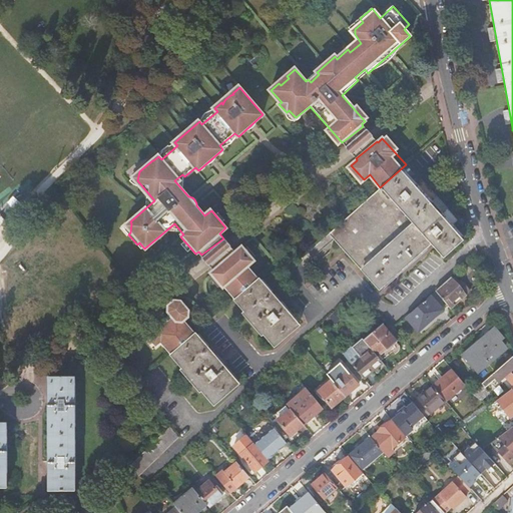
[(380,187),(330,232),(379,288),(430,242),(451,224),(456,220),(406,164),(380,187)]
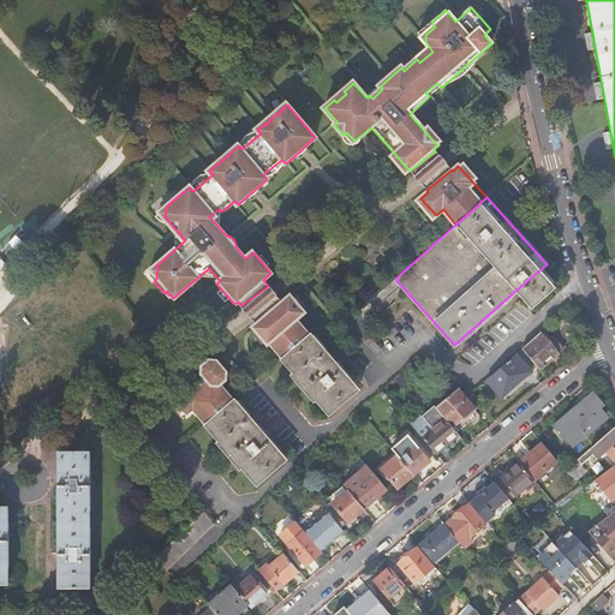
[(556,287),(541,269),(515,291),(532,309),(556,287)]
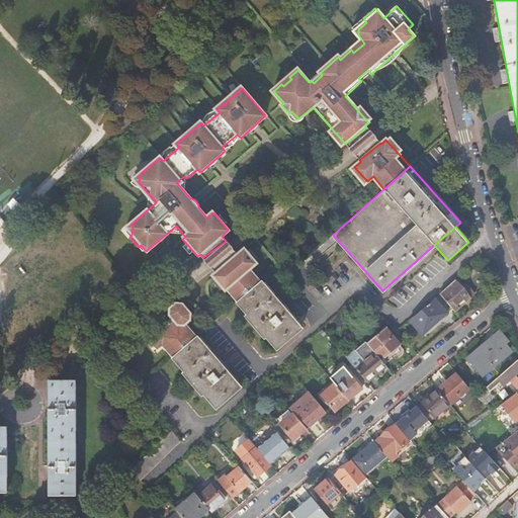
[(214,271),(217,273),(213,275),(236,301),(238,299),(260,280),(250,268),(256,263),(244,249),(238,254),(214,271)]
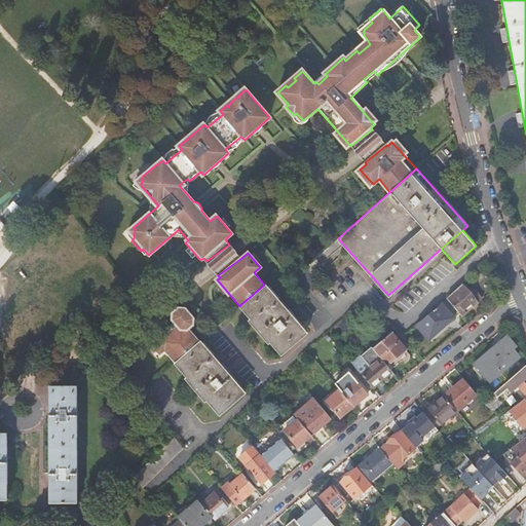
[(277,300),(264,285),(241,304),(253,317),(251,320),(249,321),(268,342),(269,341),(271,339),(283,352),(305,333),(291,316),(277,300)]
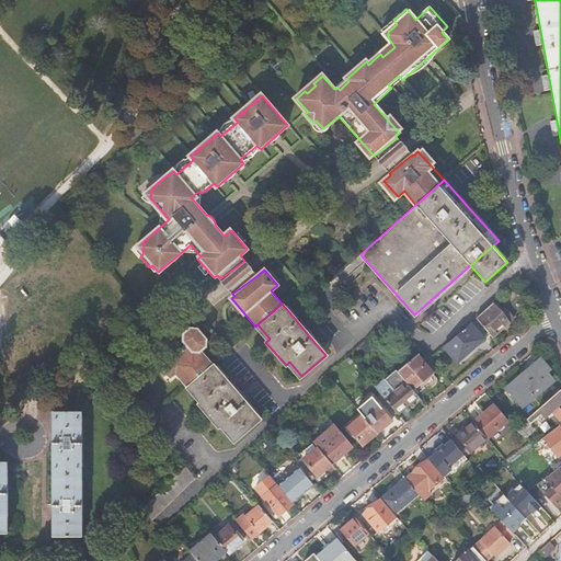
[(508,322),(492,304),(476,318),(487,330),(491,336),(508,322)]
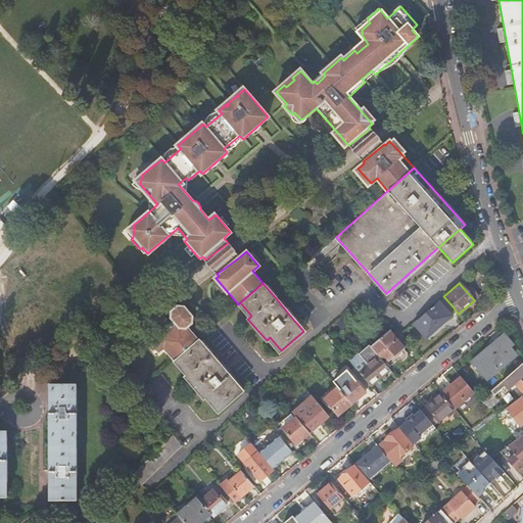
[(438,301),(418,319),(431,334),(445,321),(442,318),(448,313),(454,307),(443,296),(438,301)]
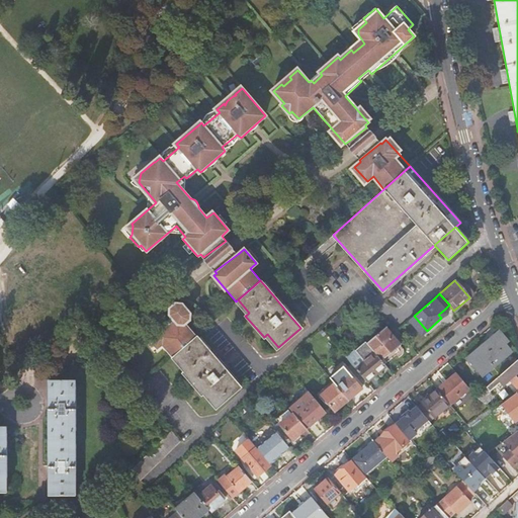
[(175,355),(196,336),(185,322),(189,319),(189,314),(182,305),(171,314),(162,322),(166,327),(162,330),(159,332),(150,340),(151,341),(152,342),(158,349),(163,345),(172,357),(175,355)]
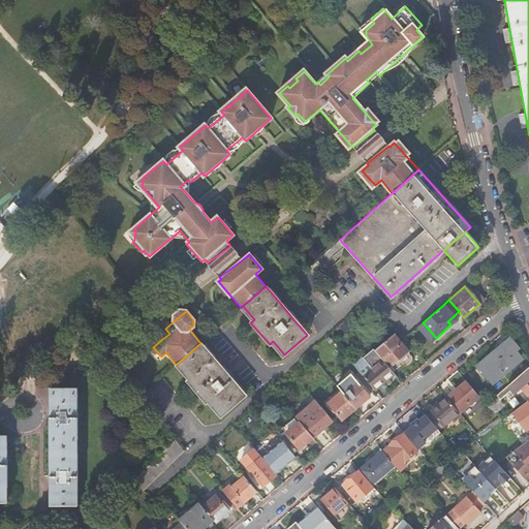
[(414,347),(406,337),(401,334),(396,338),(394,335),(374,350),(382,360),(390,368),(414,347)]
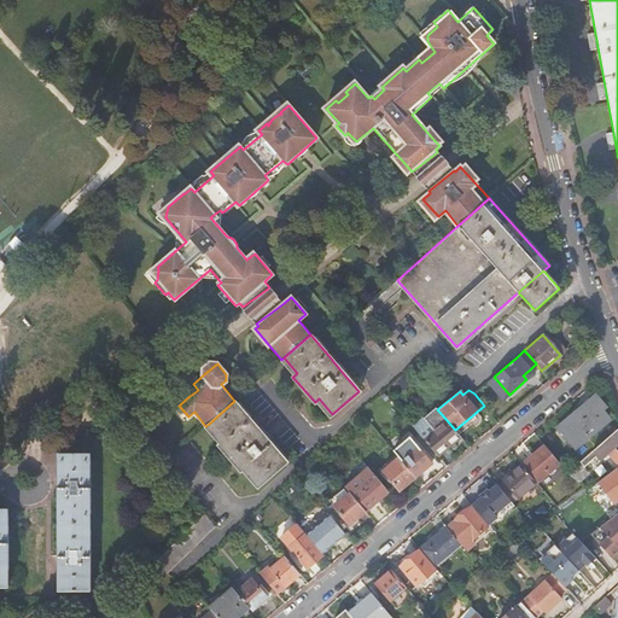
[(595,397),(559,427),(575,445),(607,419),(600,409),(604,407),(595,397)]
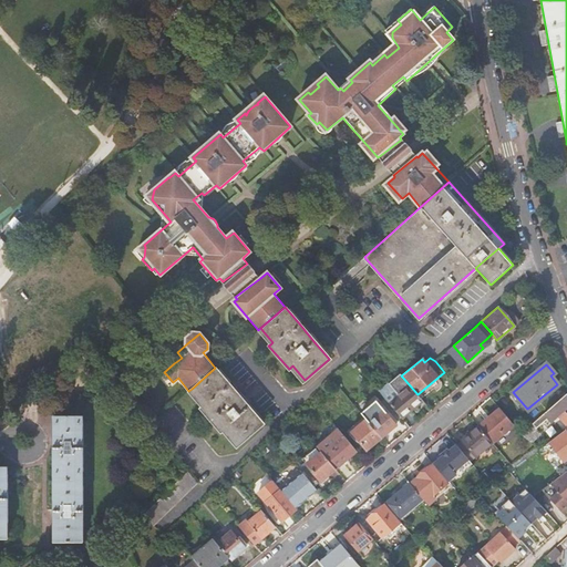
[(230,385),(215,368),(192,389),(205,404),(203,406),(200,409),(220,432),(223,431),(225,429),(238,444),(263,424),(246,404),(230,385)]
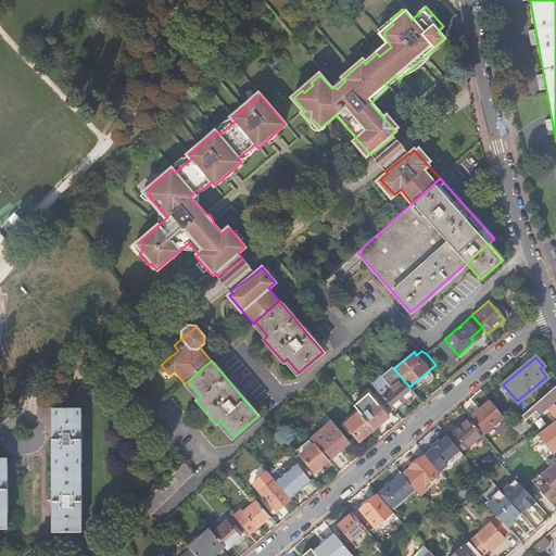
[(381,395),(393,411),(415,393),(409,387),(402,378),(381,395)]
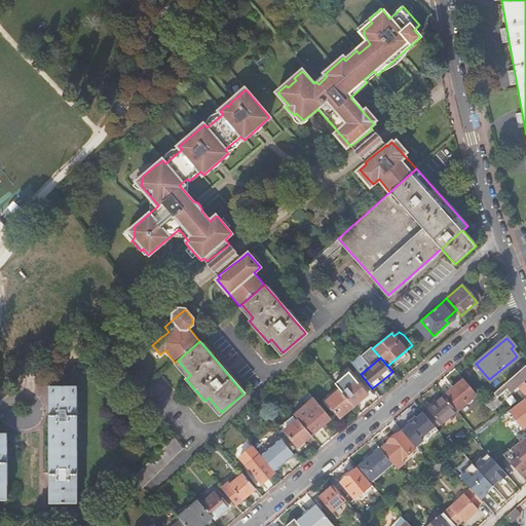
[(525,366),(525,365),(482,402),(486,406),(508,387),(511,390),(525,376),(525,366)]
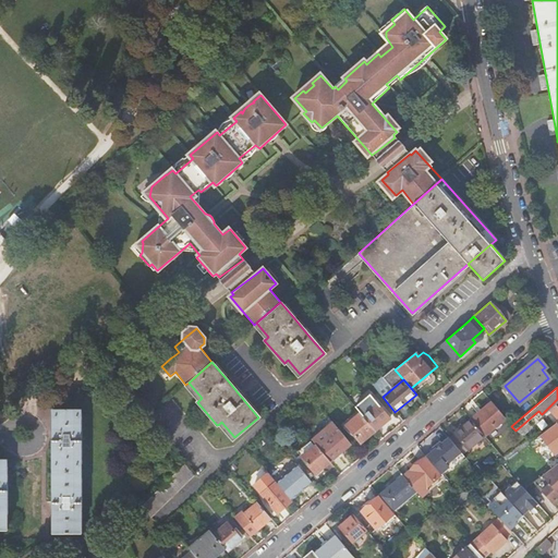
[(484,435),(484,436),(505,419),(490,402),(470,420),(484,435)]
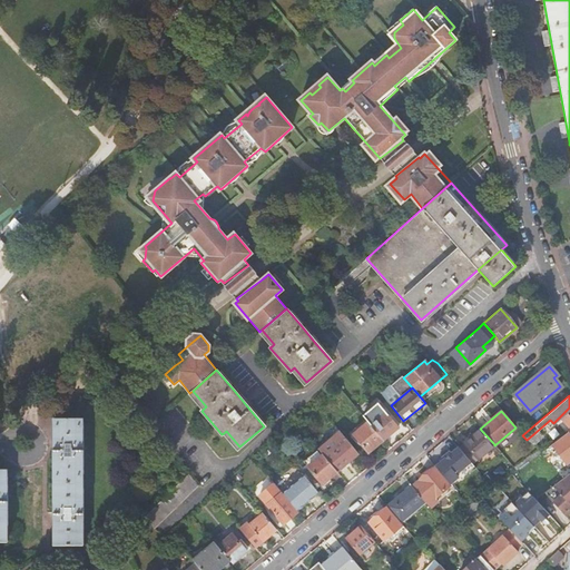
[(370,425),(382,440),(397,428),(385,412),(370,425)]
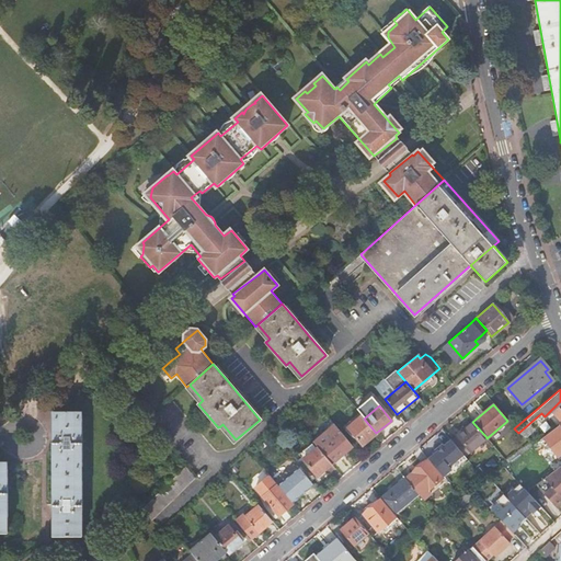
[(55,419),(53,419),(53,445),(53,529),(55,529),(55,536),(79,536),(79,529),(82,529),(82,419),(79,419),(79,411),(55,411),(55,419)]
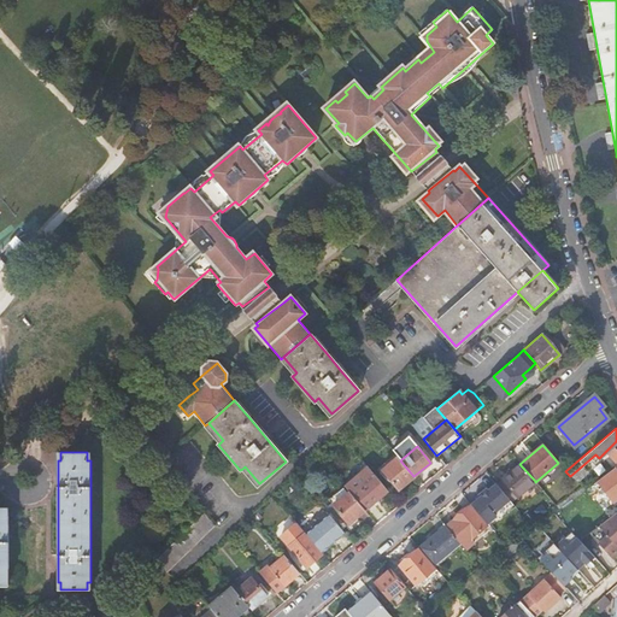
[(398,489),(413,476),(400,460),(398,457),(382,470),(398,489)]
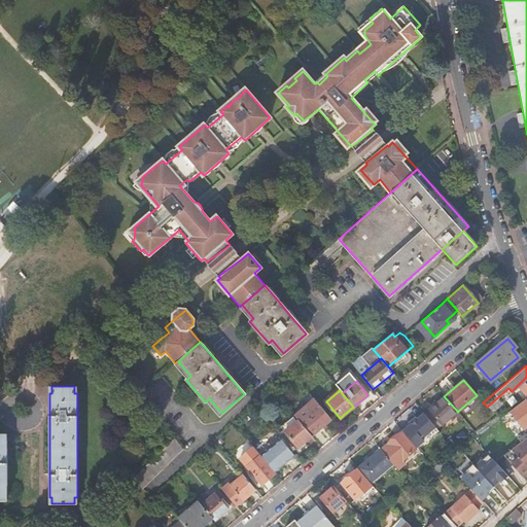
[(434,426),(436,428),(457,411),(444,396),(423,414),(434,426)]
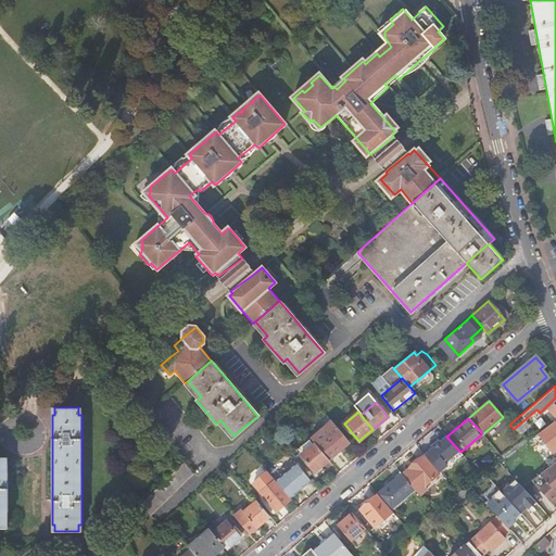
[(555,422),(555,420),(538,433),(540,437),(552,452),(555,449),(555,422)]
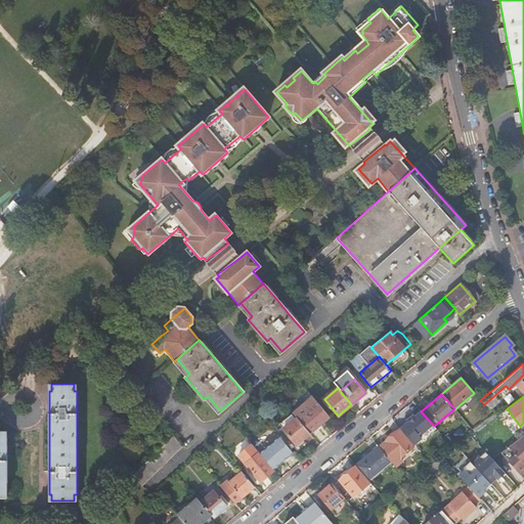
[(299,421),(310,434),(330,418),(318,404),(299,421)]
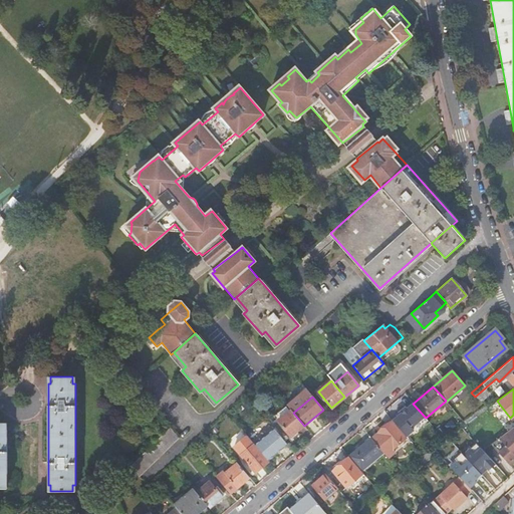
[(497,401),(489,406),(491,410),(499,404),(497,401)]
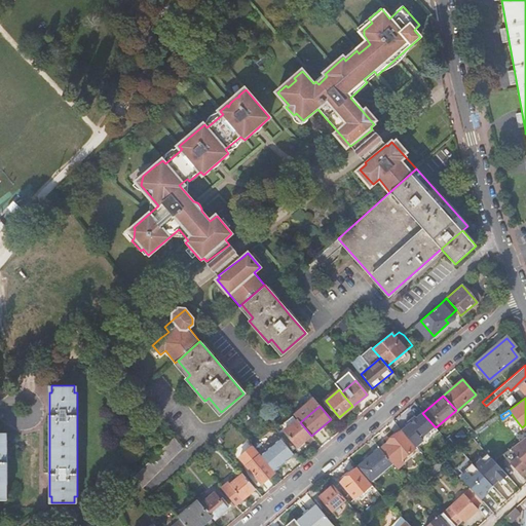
[(402,430),(415,446),(422,440),(420,437),(434,425),(422,413),(402,430)]
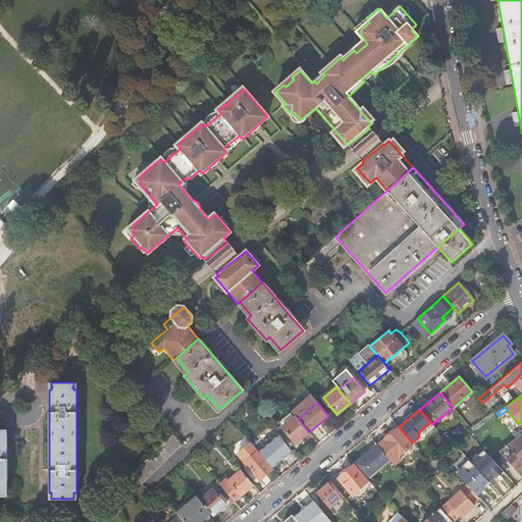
[(277,435),(289,449),(309,432),(296,416),(281,427),(283,430),(277,435)]
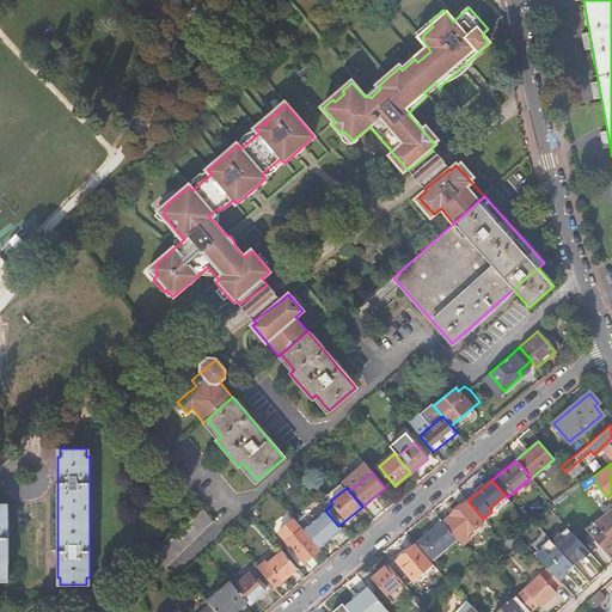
[(465,536),(484,520),(483,519),(467,501),(448,516),(465,536)]
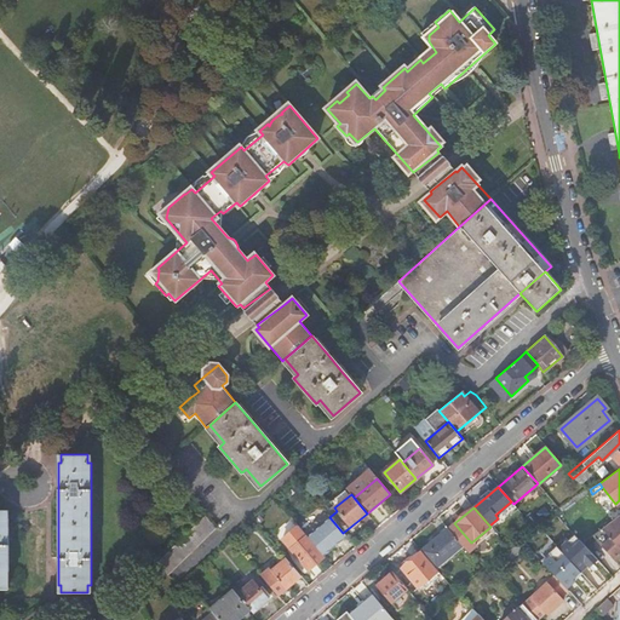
[(204,514),(202,516),(156,563),(168,574),(216,527),(204,514)]
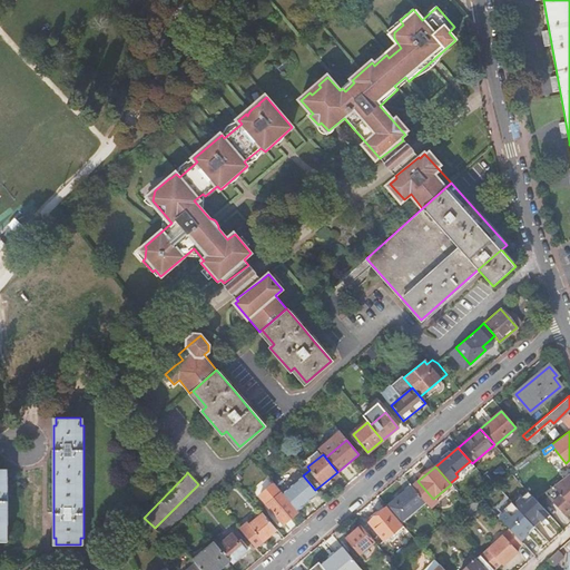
[(569,472),(552,485),(543,492),(554,504),(563,513),(569,507),(569,472)]
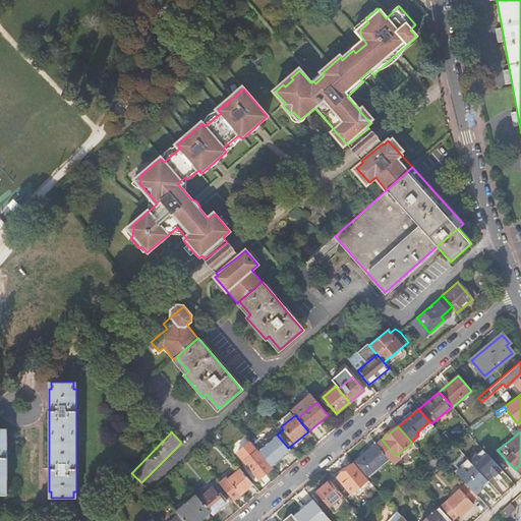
[(470,436),(467,432),(459,439),(461,443),(470,436)]
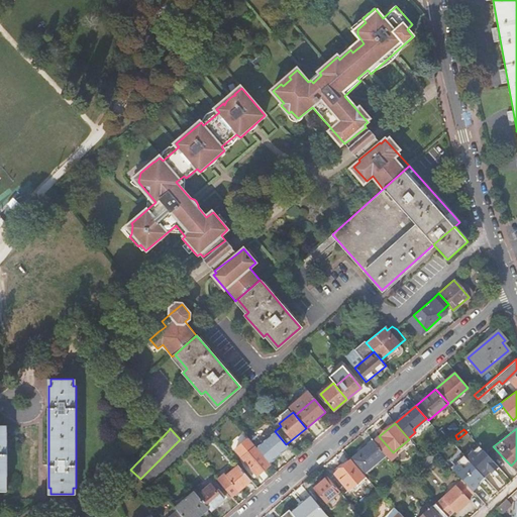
[(255,447),(270,462),(289,447),(286,444),(275,431),(255,447)]
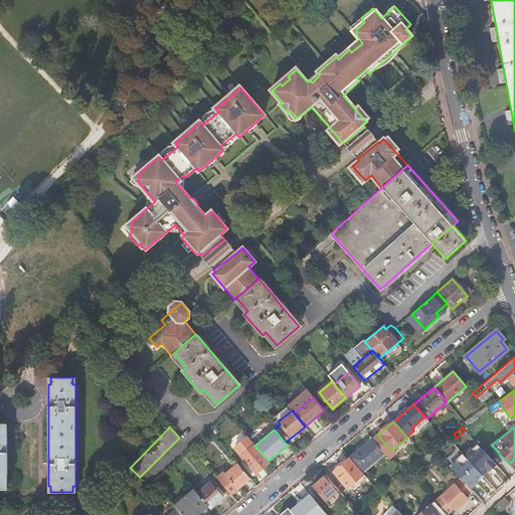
[(350,458),(362,472),(384,454),(371,439),(349,457),(350,458)]
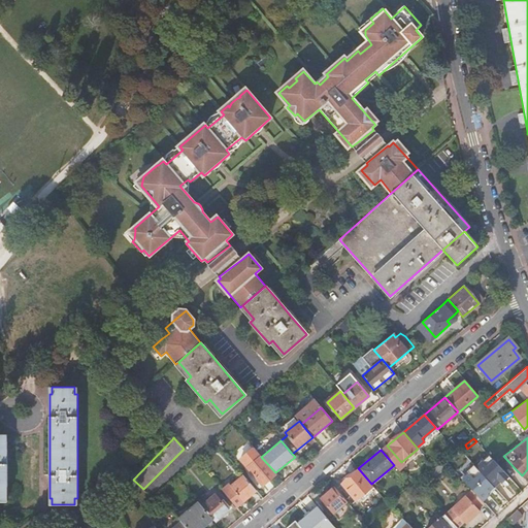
[(262,486),(275,473),(275,472),(261,457),(261,456),(246,468),(262,486)]
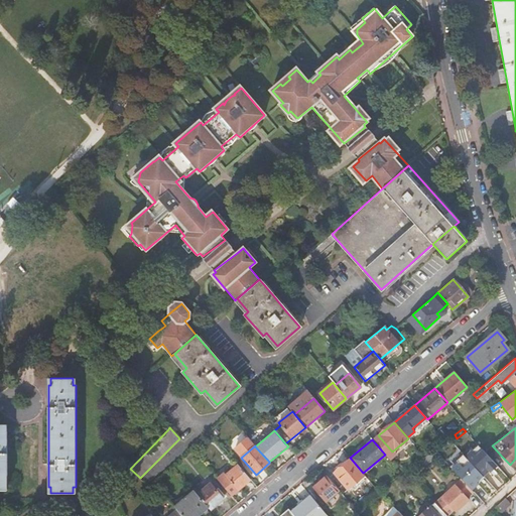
[(461,478),(471,490),(475,486),(490,472),(494,476),(501,470),(484,452),(480,446),(473,453),(483,465),(478,470),(469,461),(456,473),(461,478)]
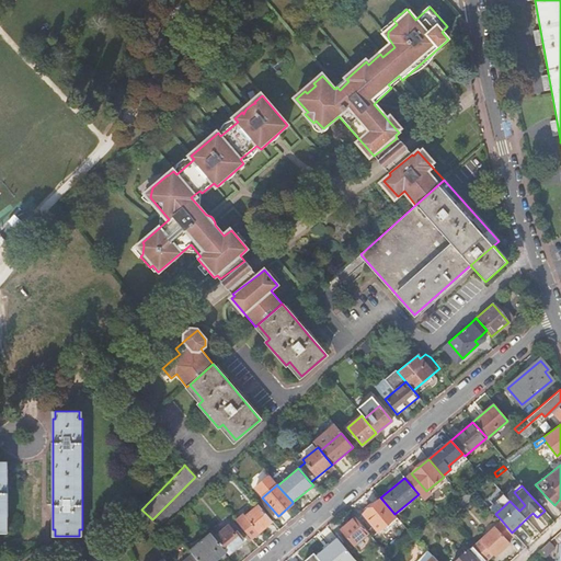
[(472,489),(460,497),(455,501),(459,506),(477,493),(472,489)]
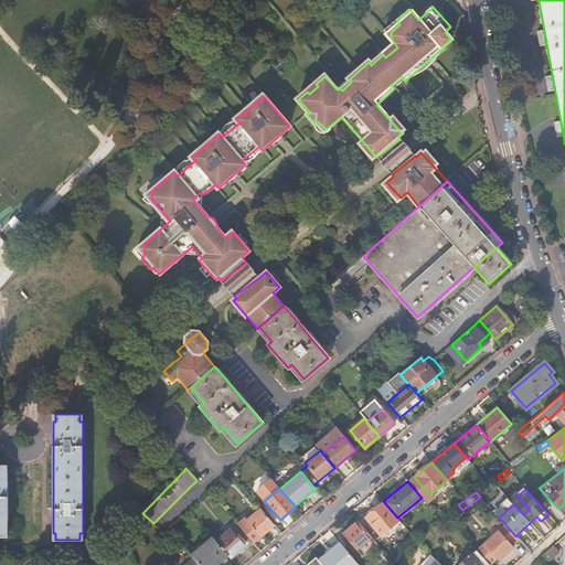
[(381,536),(400,521),(397,518),(384,502),(365,518),(381,536)]
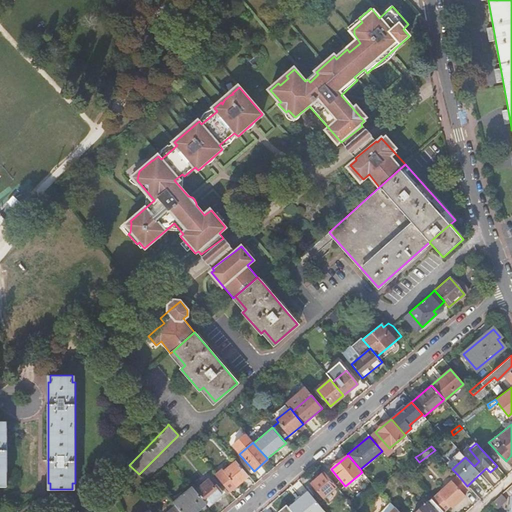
[(236,486),(249,475),(236,461),(224,471),(236,486)]
